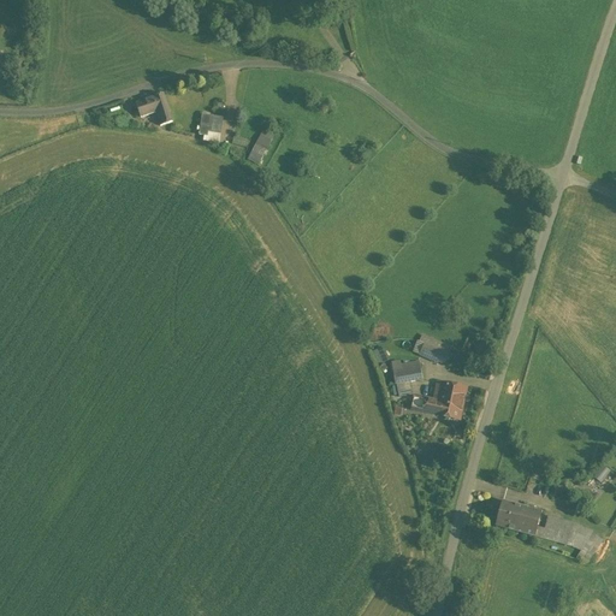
[(167,99),(152,100),(154,116),(157,116),(158,129),(171,128),(167,99)]
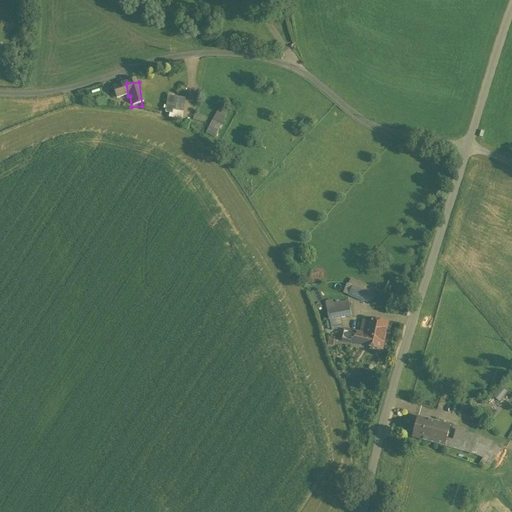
[(128,96),(126,83),(115,85),(116,97),(128,96)]
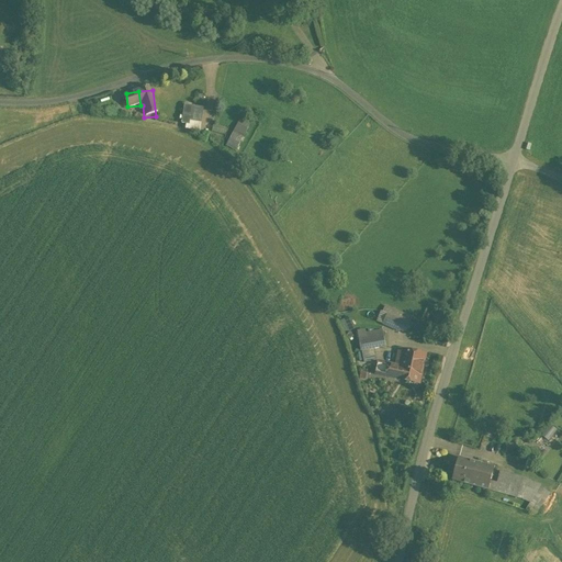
[(190,121),(192,107),(184,105),(182,123),(188,124),(190,124),(190,121)]
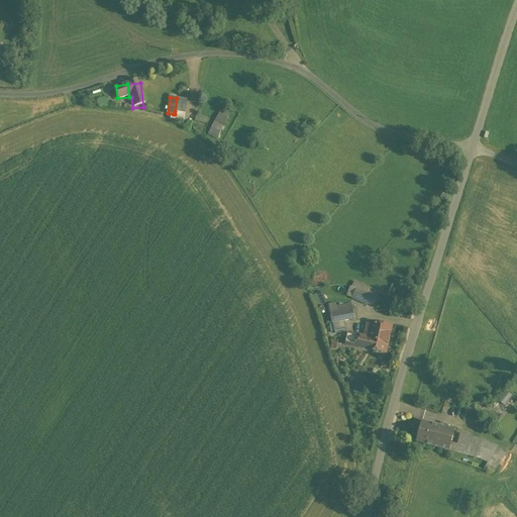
[(177,98),(175,111),(186,113),(188,99),(177,98)]
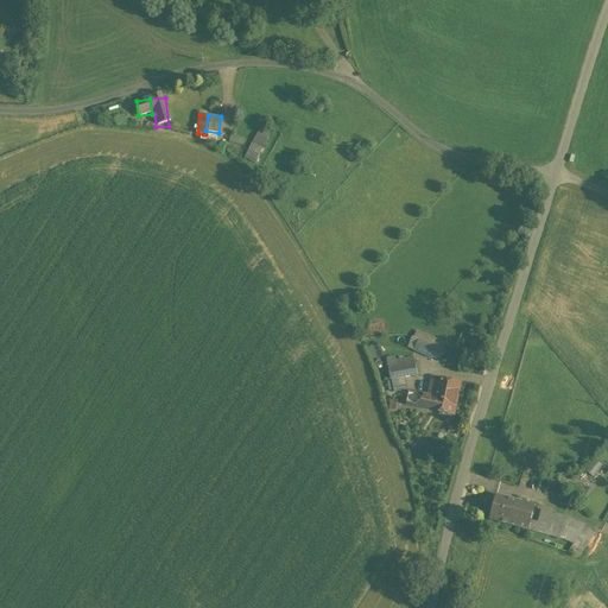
[(203,134),(202,139),(217,141),(219,133),(206,131),(206,134),(203,134)]
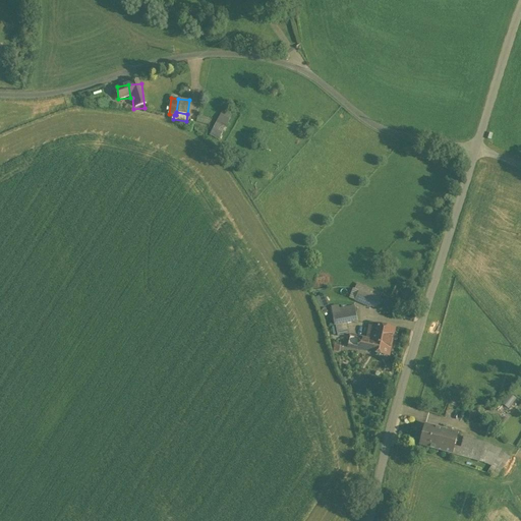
[(214,128),(222,133),(231,118),(222,113),(214,128)]
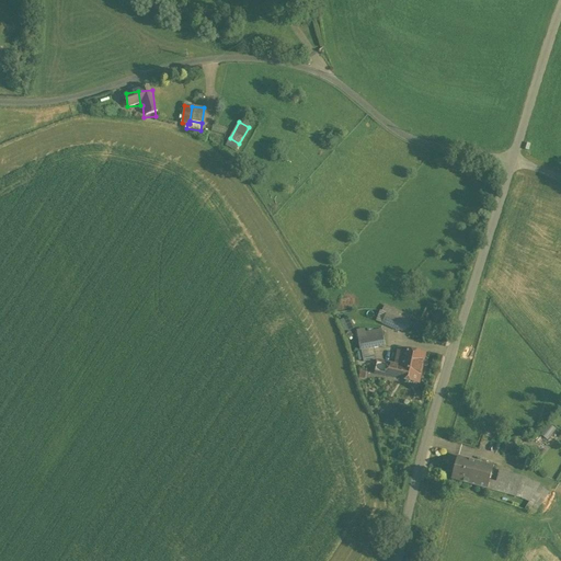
[(212,133),(224,136),(226,128),(214,125),(212,133)]
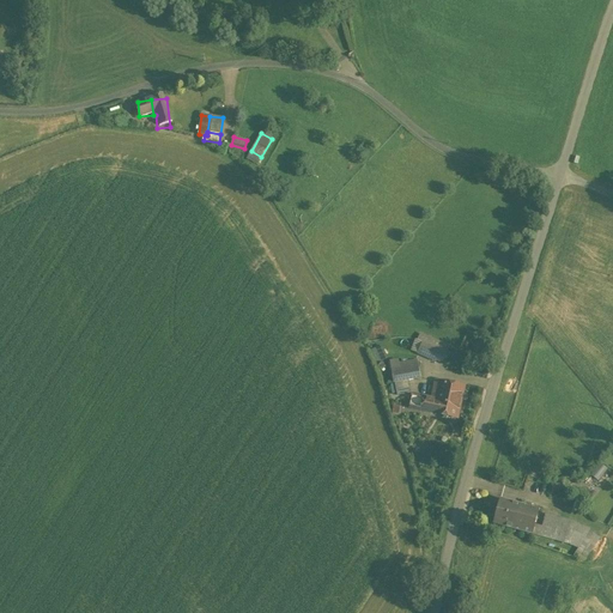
[(418,353),(425,337),(420,334),(418,340),(416,339),(411,351),(418,353)]
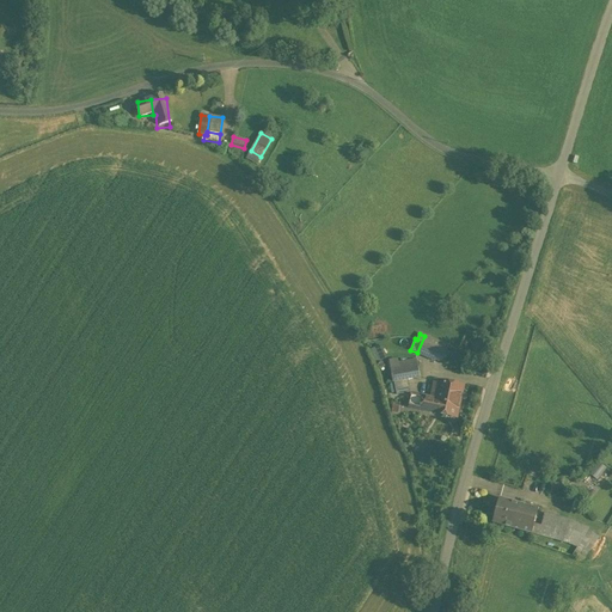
[(448,347),(424,336),(417,353),(417,354),(441,365),(448,347)]
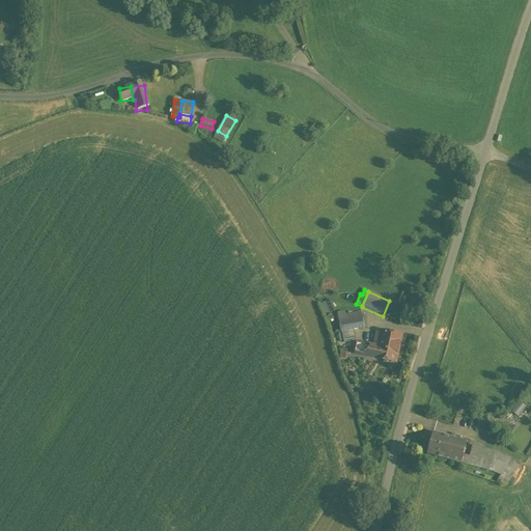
[(412,304),(417,307),(422,300),(416,297),(412,304)]
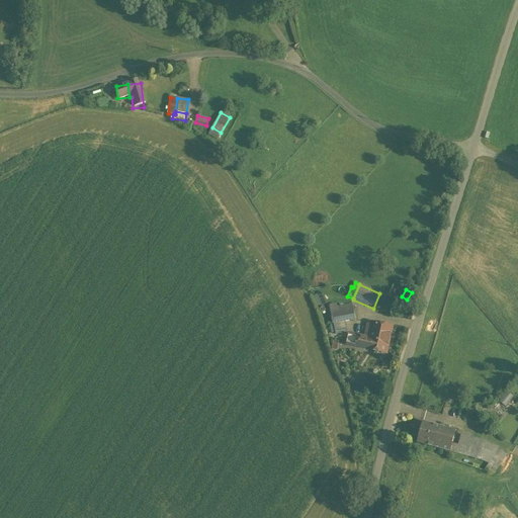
[(324,290),(315,294),(319,306),(328,301),(324,290)]
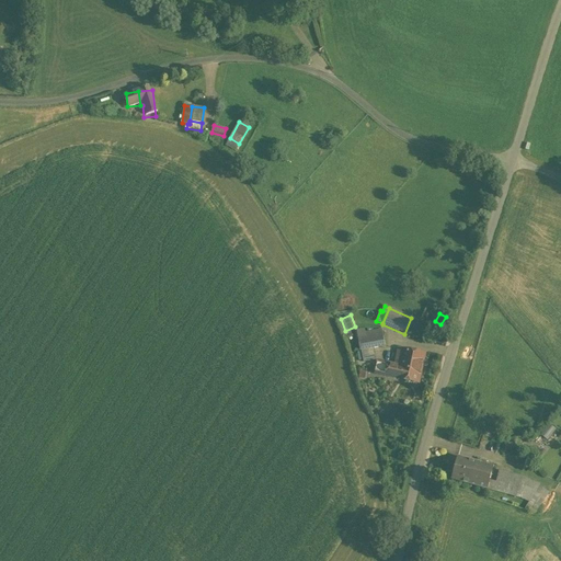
[(365,330),(357,331),(361,351),(362,351),(374,347),(385,346),(382,330),(366,333),(365,330)]
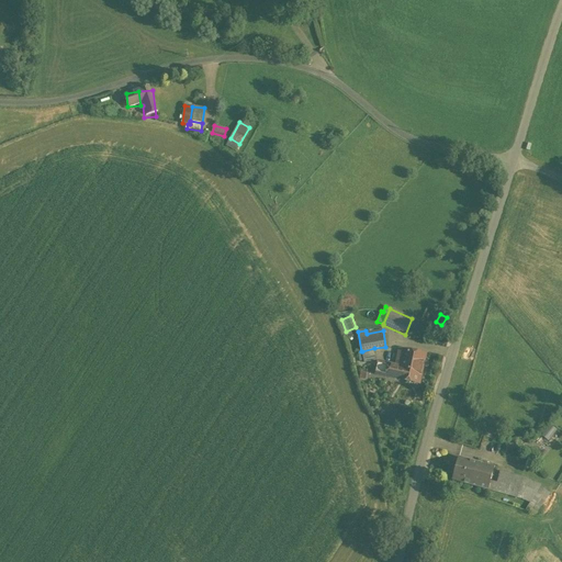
[(374,348),(362,351),(363,362),(377,360),(374,348)]
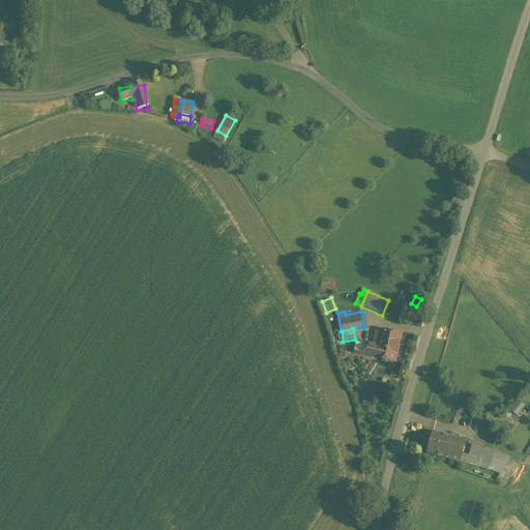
[(401,334),(381,329),(380,334),(377,333),(376,337),(375,345),(356,341),(356,342),(355,342),(355,343),(356,343),(354,352),(394,361),(401,334)]
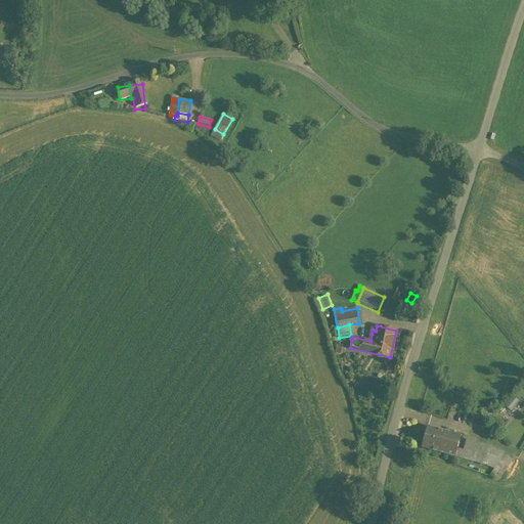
[(512,396),(505,404),(512,411),(519,402),(512,396)]
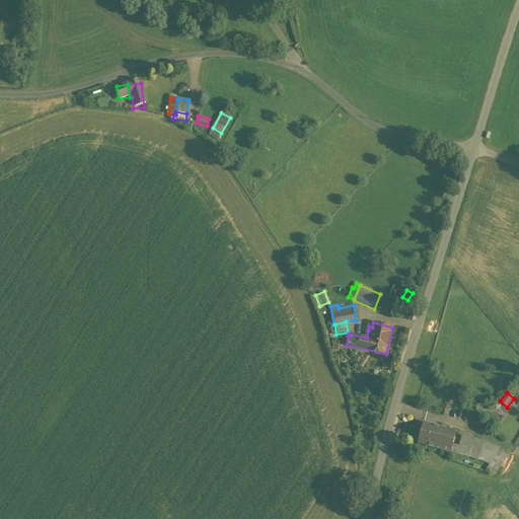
[(434,424),(424,421),(418,441),(428,444),(434,424)]
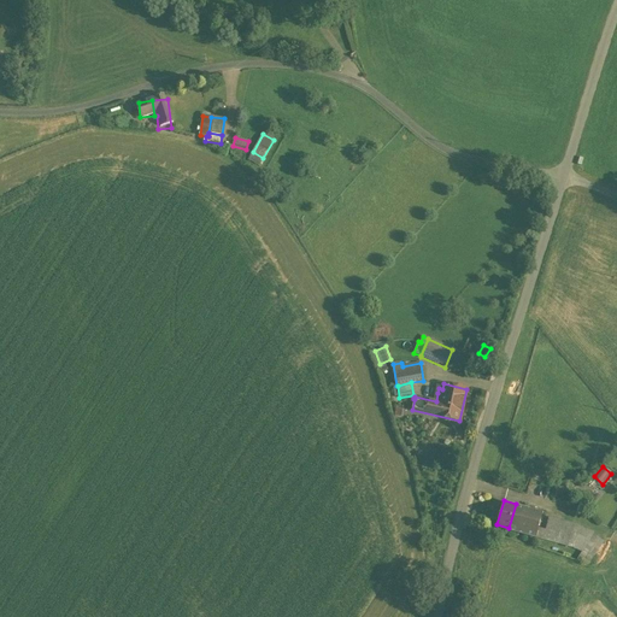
[(546,513),(516,504),(509,528),(539,538),(541,529),(546,513)]
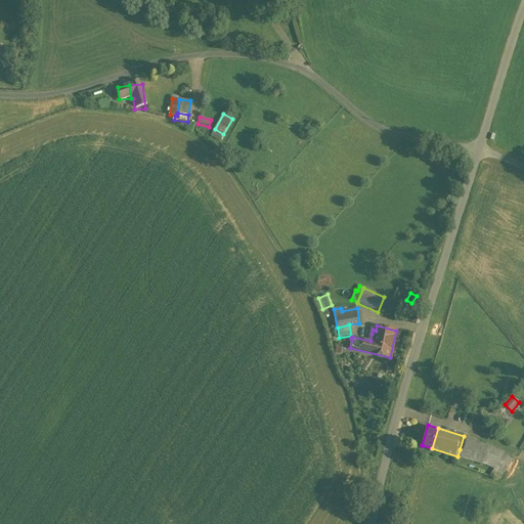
[(492,448),(467,440),(464,451),(460,449),(457,456),(487,465),(494,469),(490,476),(499,478),(512,461),(504,454),(504,453),(495,450),(492,449),(492,448)]
